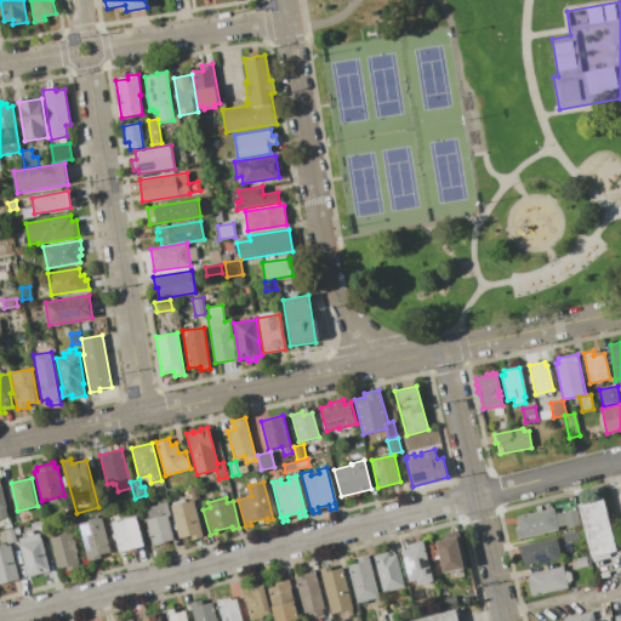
[(577,503),(605,497),(609,516),(608,516),(615,543),(616,543),(619,551),(591,557),(577,503)]
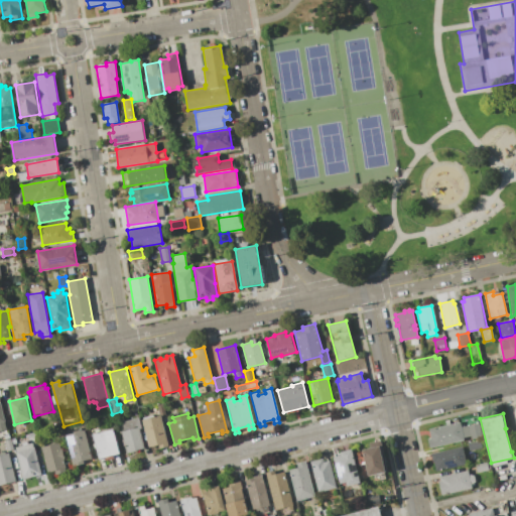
[(168,445),(159,447),(158,444),(148,447),(141,419),(160,415),(168,445)]
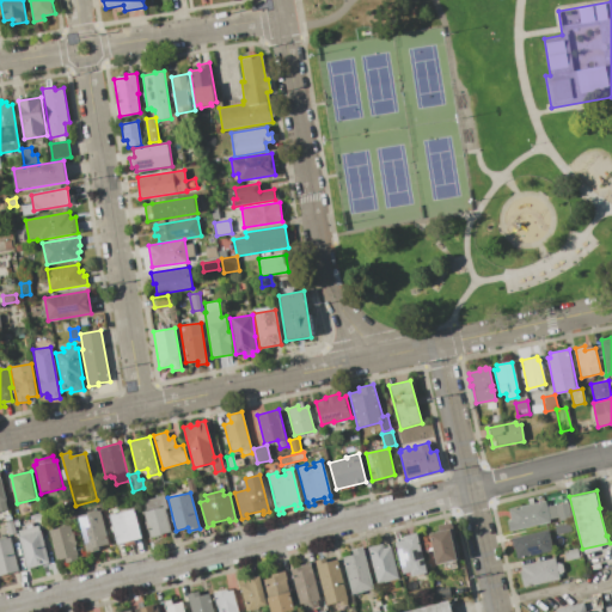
[(164,495),(167,508),(165,508),(171,532),(147,538),(144,522),(146,521),(144,514),(141,514),(138,501),(164,495)]
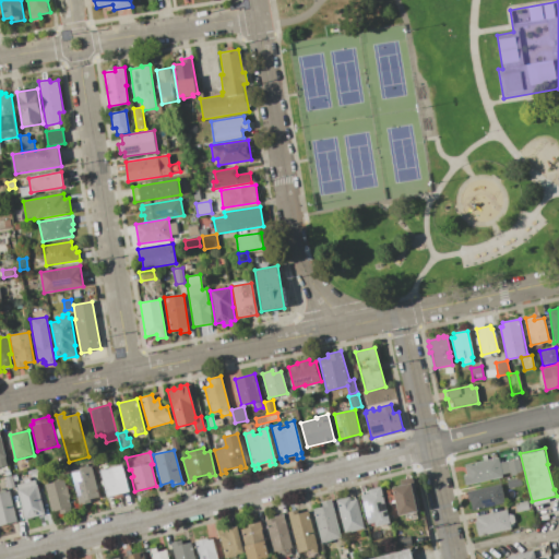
[(465,486),(463,476),(467,475),(464,465),(498,456),(500,463),(520,459),(523,474),(510,476),(510,473),(502,475),(503,477),(465,486)]
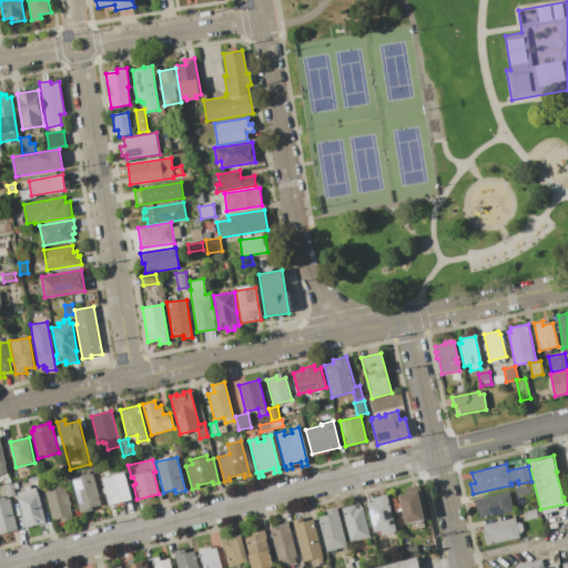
[(71,482),(64,483),(61,472),(68,470),(71,482)]
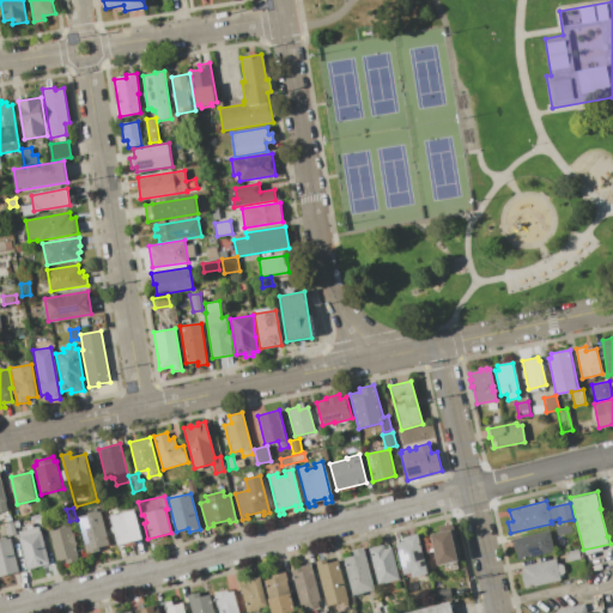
[(143,539),(117,545),(110,516),(135,510),(143,539)]
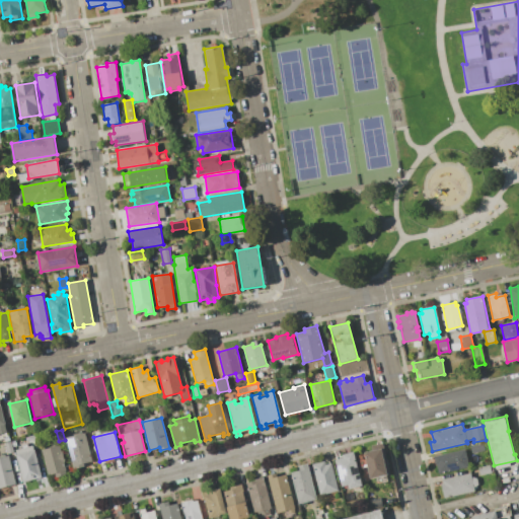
[(85,433),(91,461),(83,463),(84,466),(74,469),(66,437),(85,433)]
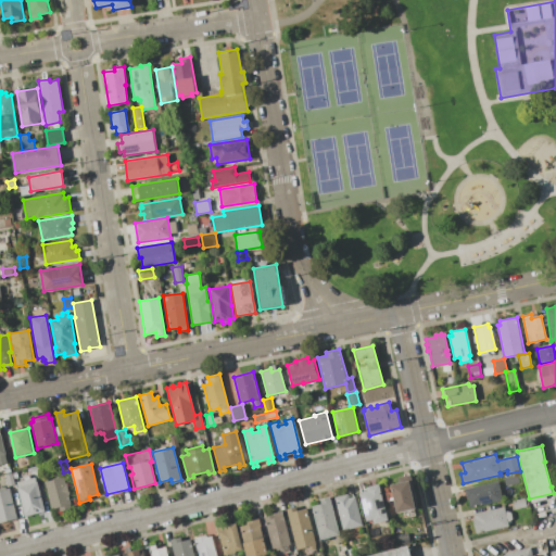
[(15,484),(9,487),(5,475),(12,472),(15,484)]
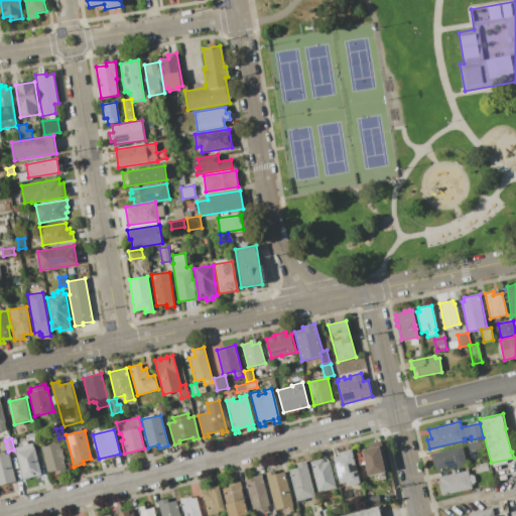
[(369,476),(363,450),(371,447),(370,443),(382,440),(389,471),(369,476)]
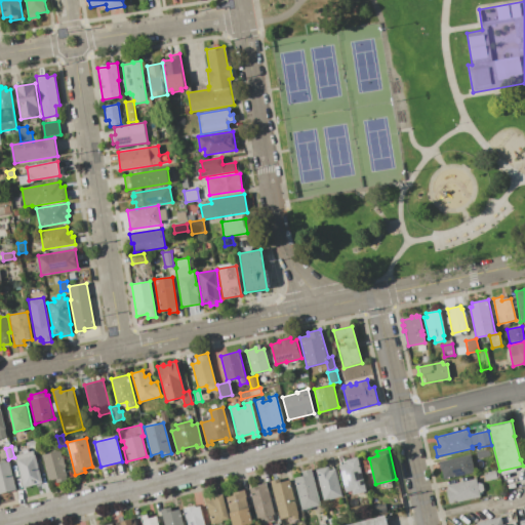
[(489,448),(491,456),(477,459),(476,451),(489,448)]
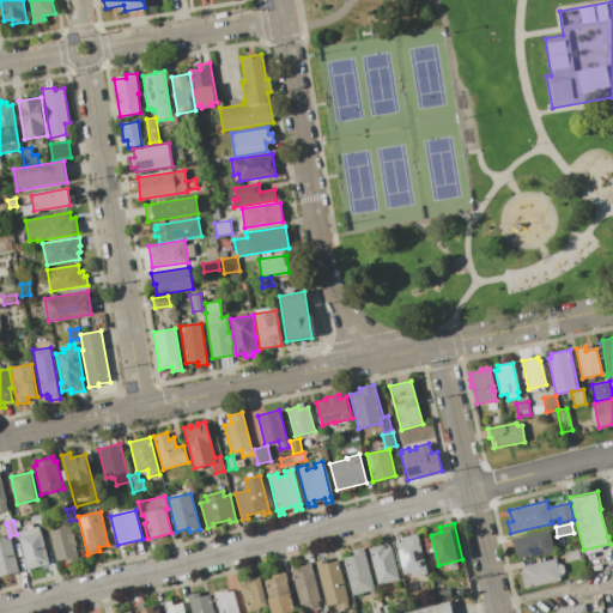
[(50,564),(28,570),(19,536),(20,536),(18,532),(38,526),(40,532),(41,530),(50,564)]
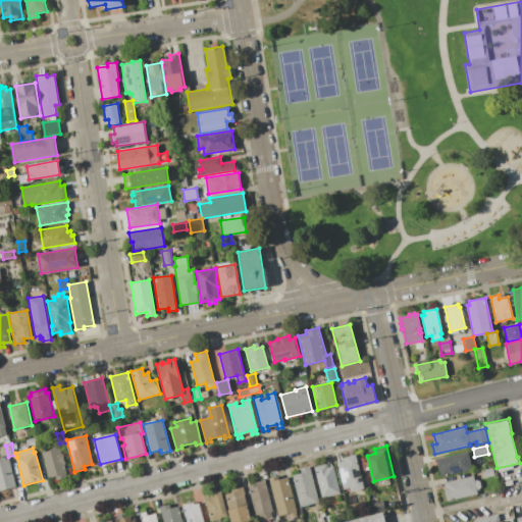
[(60,448),(61,454),(62,454),(65,465),(64,465),(67,474),(62,475),(63,479),(56,480),(55,477),(49,479),(42,453),(60,448)]
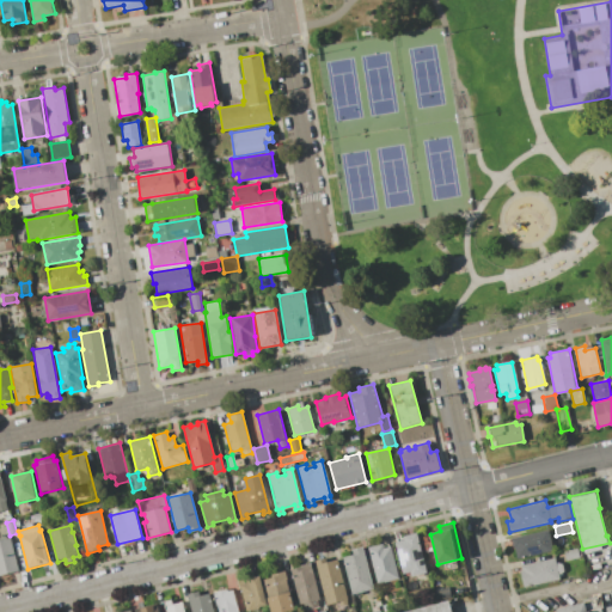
[(554,550),(516,558),(514,549),(513,549),(510,538),(549,530),(554,550)]
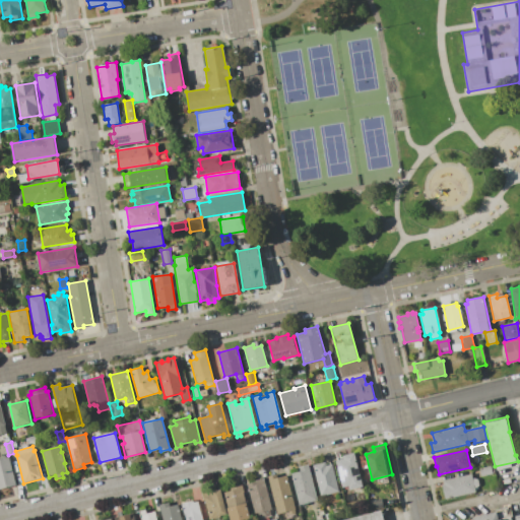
[(364,486),(349,490),(349,486),(342,488),(336,460),(343,459),(342,455),(355,452),(364,486)]
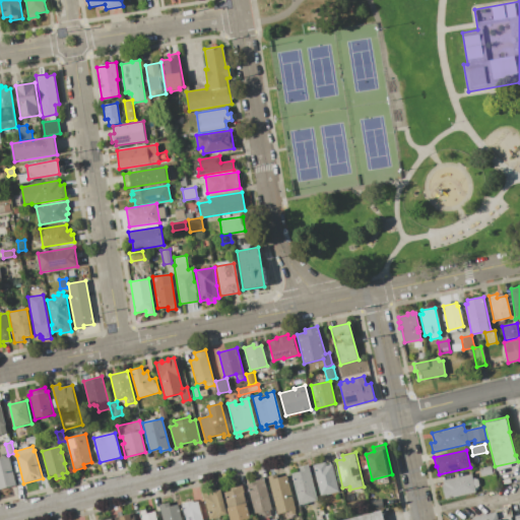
[(0,458),(8,456),(16,484),(0,489),(0,458)]
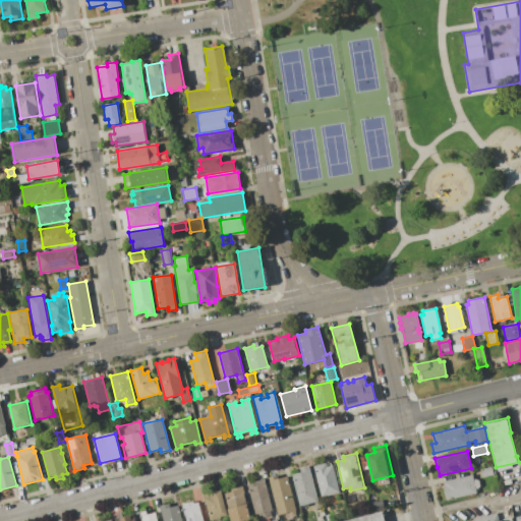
[(340,493),(321,497),(313,466),(326,463),(327,466),(333,465),(340,493)]
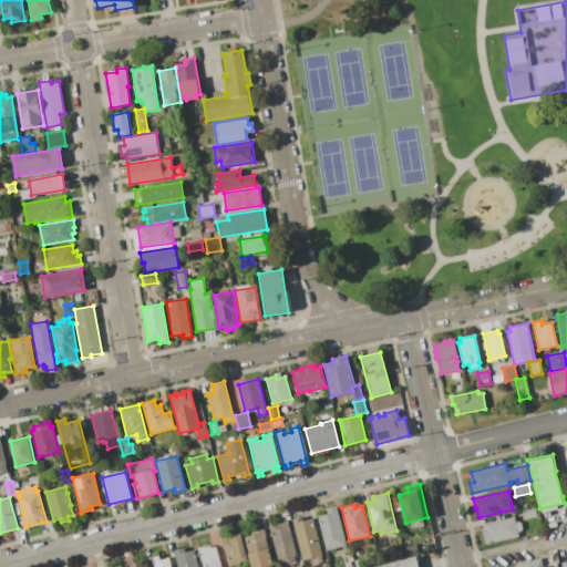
[(336,506),(346,546),(326,550),(318,516),(327,514),(326,508),(336,506)]
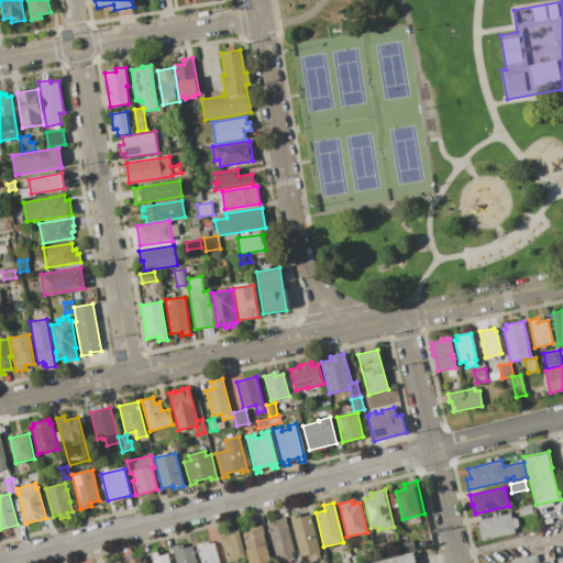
[(531,504),(534,514),(521,517),(519,507),(531,504)]
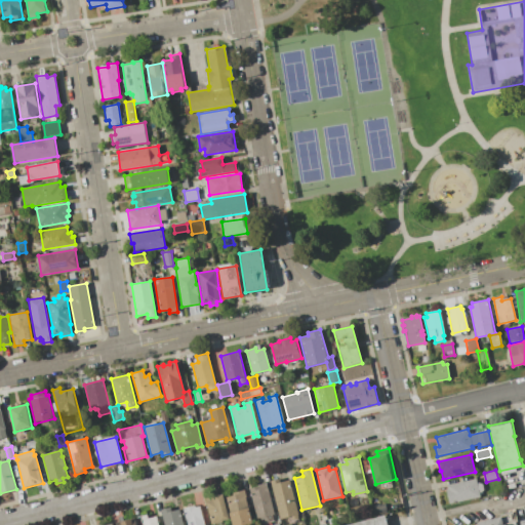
[(271,481),(278,479),(279,482),(290,480),(298,515),(297,515),(298,518),(291,520),(291,517),(280,519),(271,481)]
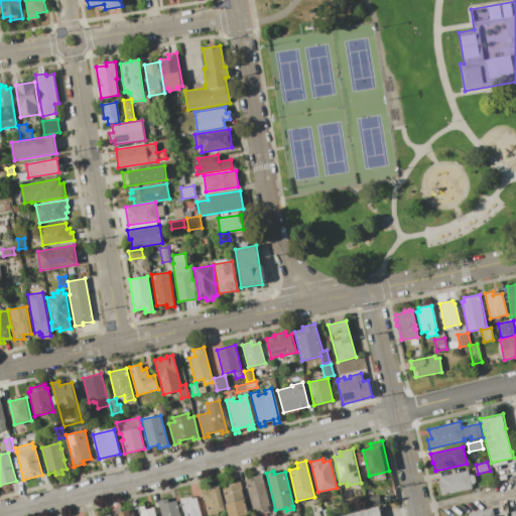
[(472,489),(441,496),(438,481),(440,481),(439,477),(468,471),(469,475),(472,474),(474,483),(471,483),(472,489)]
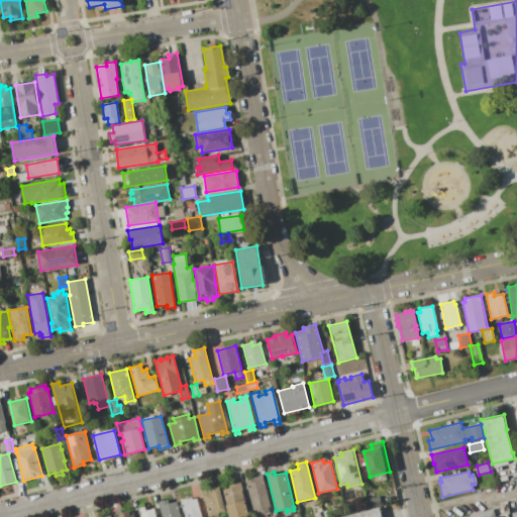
[(263,475),(272,512),(257,516),(256,510),(252,510),(245,481),(252,479),(252,478),(263,475)]
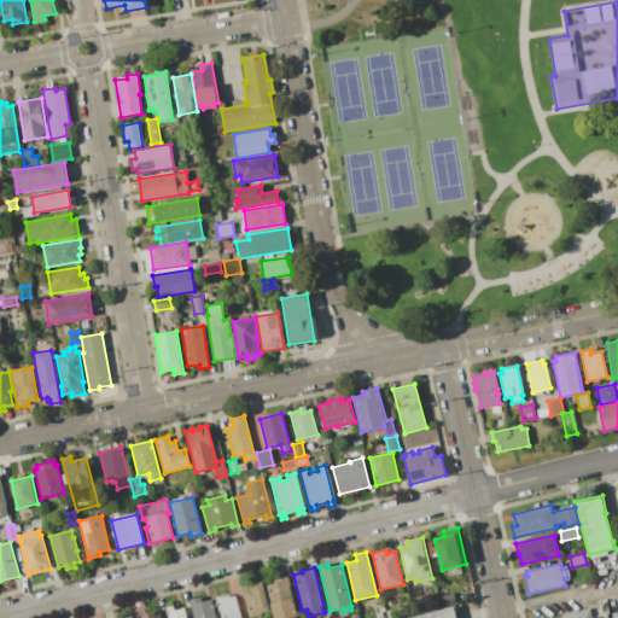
[(298,617),(293,617),(272,617),(264,586),(277,582),(277,579),(287,576),(298,617)]
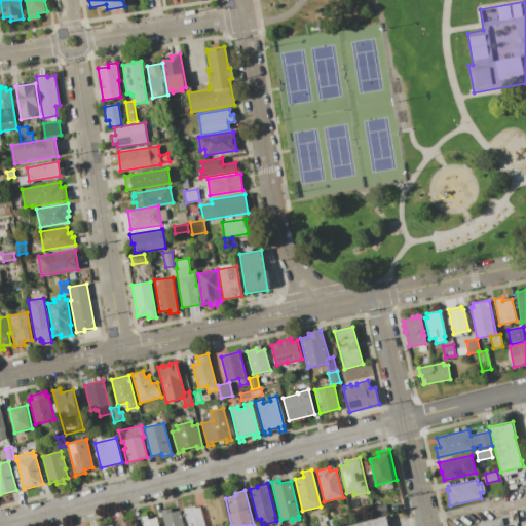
[(229,520),(212,524),(207,502),(212,501),(211,498),(223,495),(229,520)]
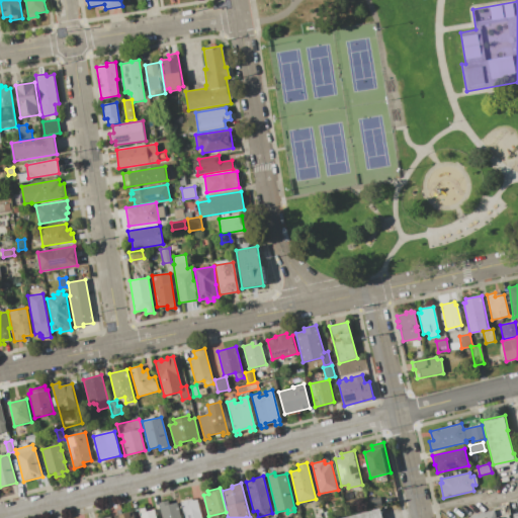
[(380,497),(382,504),(369,507),(367,501),(380,497)]
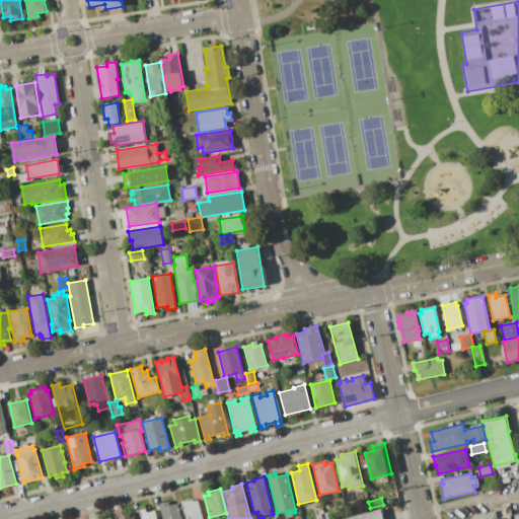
[(198,500),(202,518),(186,518),(183,511),(182,511),(180,503),(192,500),(193,502),(198,500)]
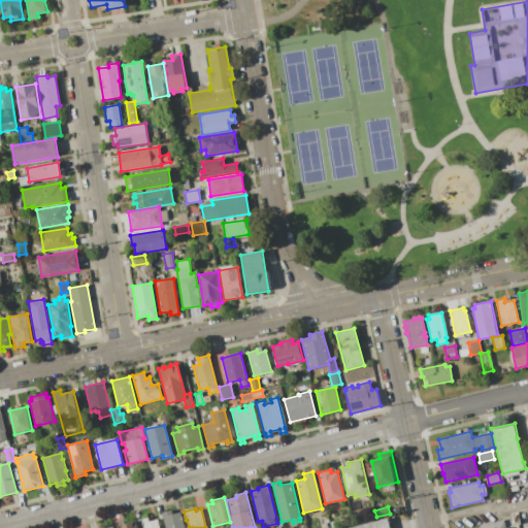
[(185,527),(165,527),(162,513),(171,509),(172,514),(182,512),(185,527)]
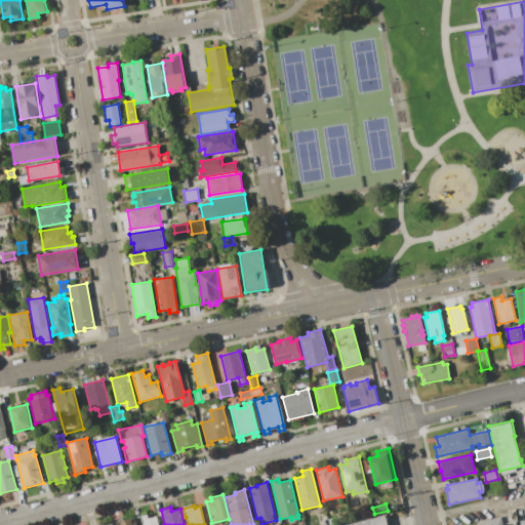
[(477,524),(477,522),(499,517),(499,514),(516,510),(519,524),(477,524)]
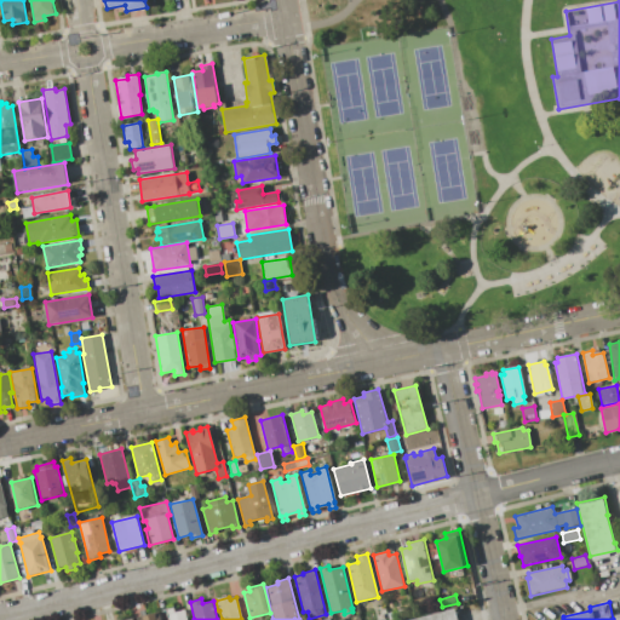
[(188,619),(168,619),(166,609),(173,607),(174,612),(185,609),(188,619)]
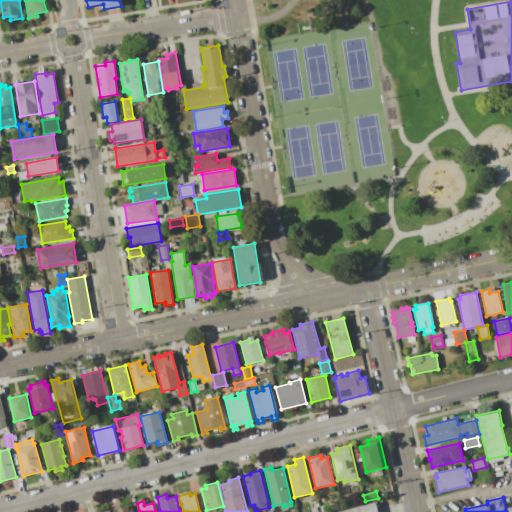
[(317,502),(320,511),(311,511),(310,504),(317,502)]
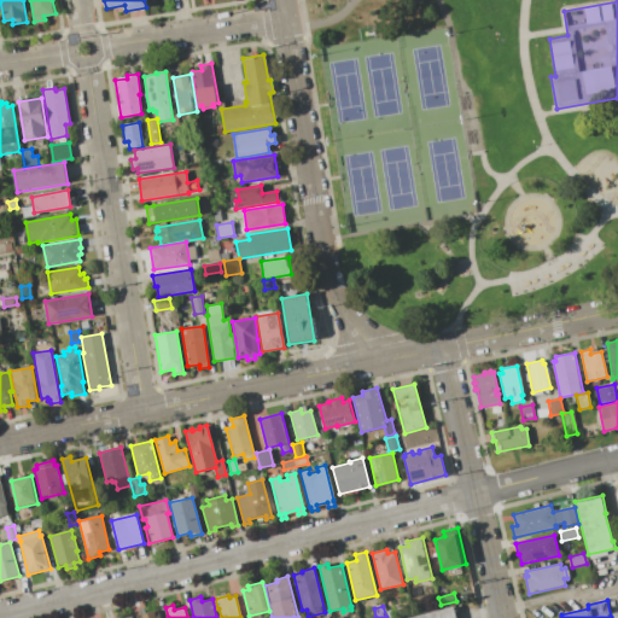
[(456,617),(410,617),(454,607),(456,617)]
